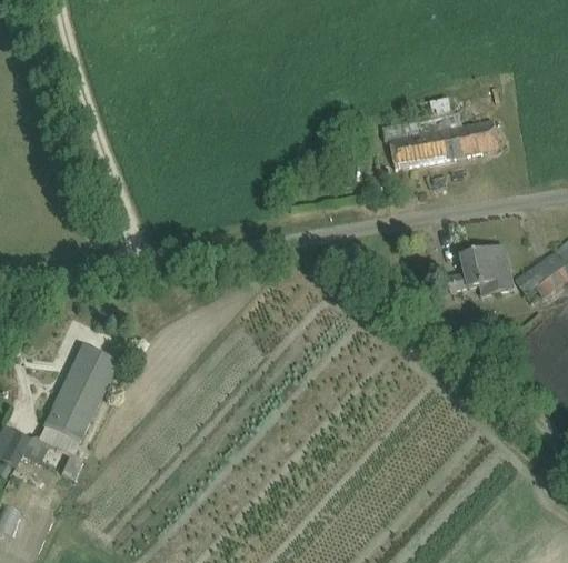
[(499,147),(494,121),(462,128),(459,110),(452,112),(451,108),(449,97),(414,106),(417,120),(404,122),(381,127),(385,141),(389,140),(395,168),(499,147)]
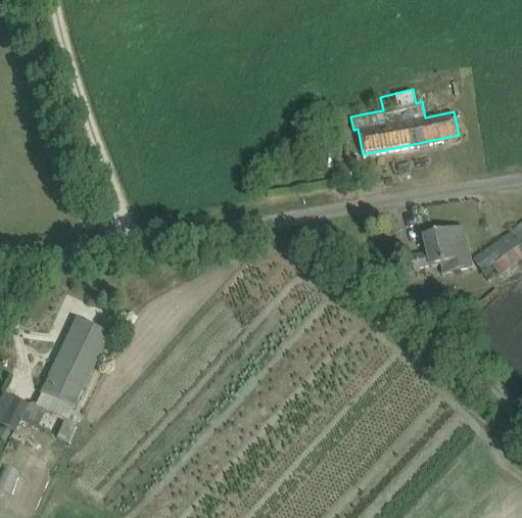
[(521,254),(521,222),(473,256),(489,279),(521,254)]
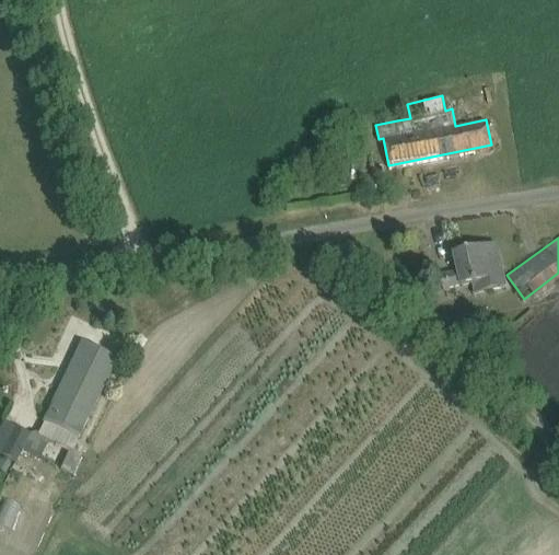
[(457,268),(440,273),(444,290),(474,281),(476,291),(505,284),(496,241),(453,250),(457,268)]
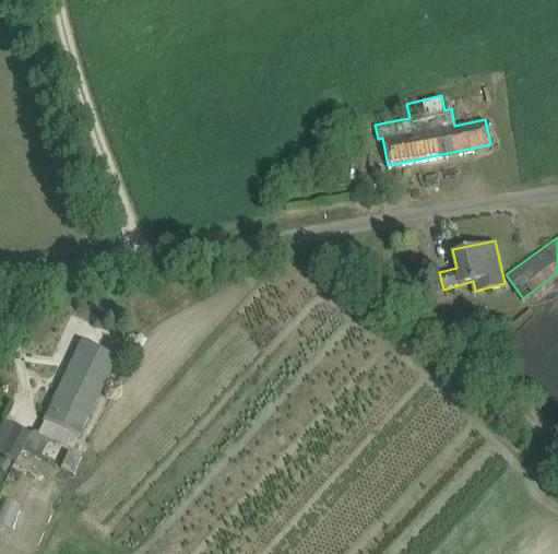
[(114,354),(81,339),(43,417),(75,434),(114,354)]
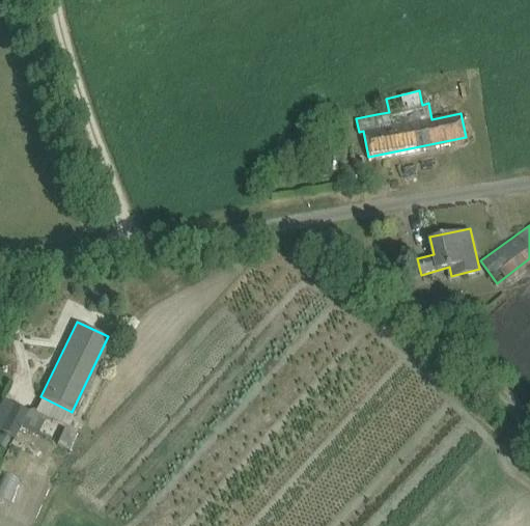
[(19,424),(37,433),(46,414),(3,395),(0,400),(0,427),(15,435),(19,424)]
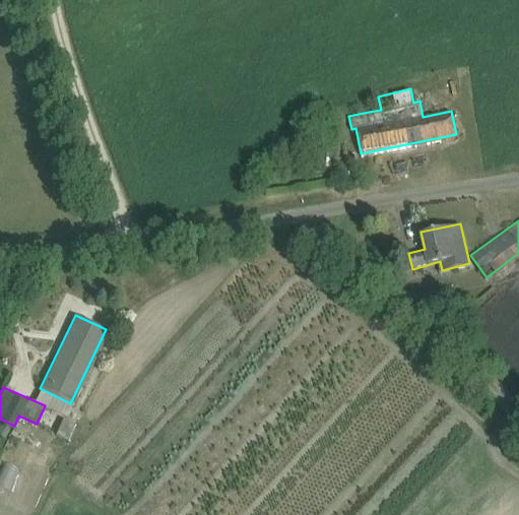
[(67,436),(73,423),(61,416),(55,431),(67,436)]
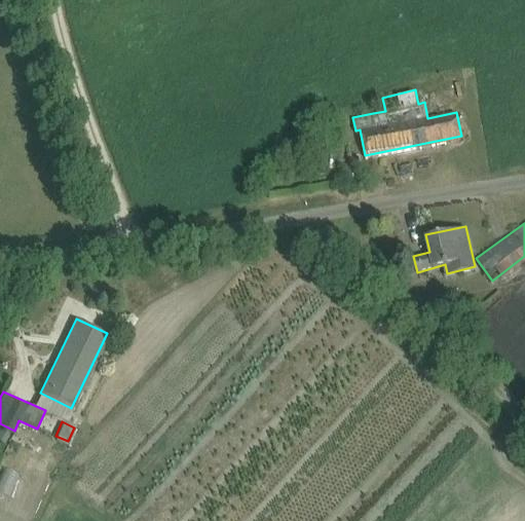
[(0,439),(3,441),(8,432),(0,428),(0,439)]
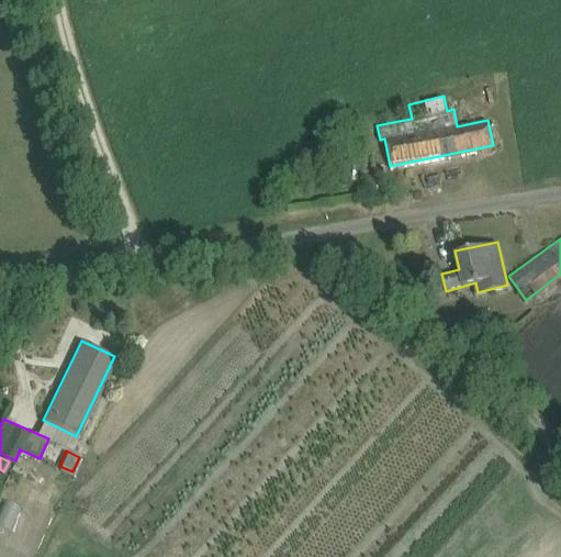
[(0,519),(11,523),(19,501),(2,496),(0,502),(0,519)]
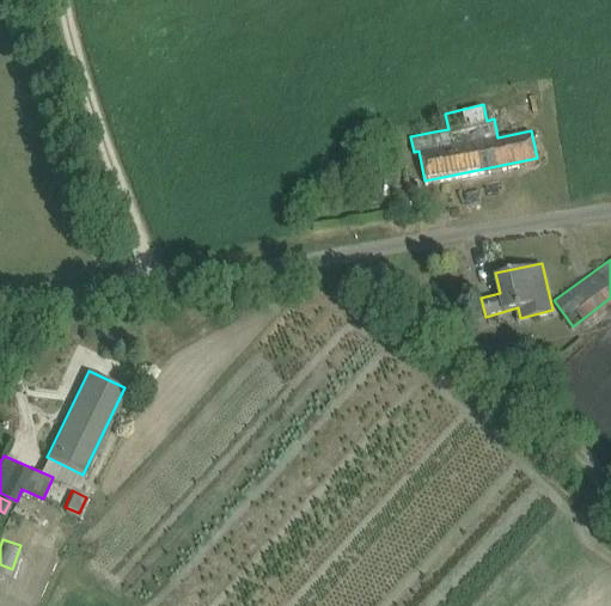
All buildings are outlined.
